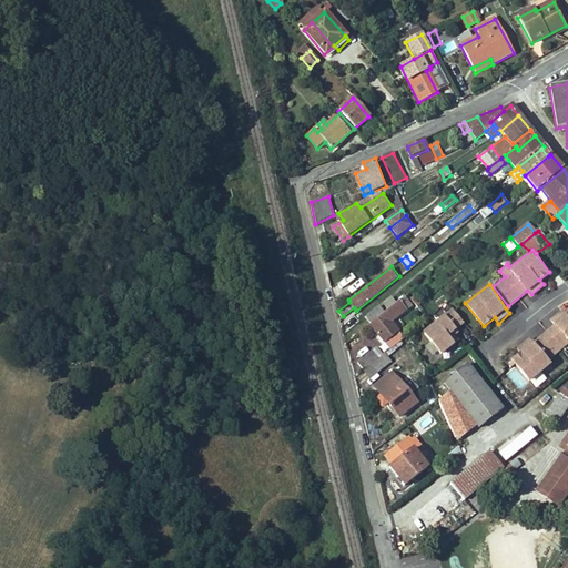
[(348,300),(351,297),(346,292),(334,302),(340,307),(348,300)]
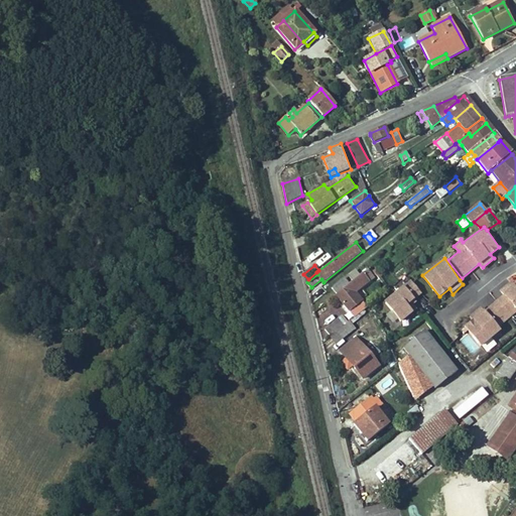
[(376,276),(370,268),(367,270),(374,278),(376,276)]
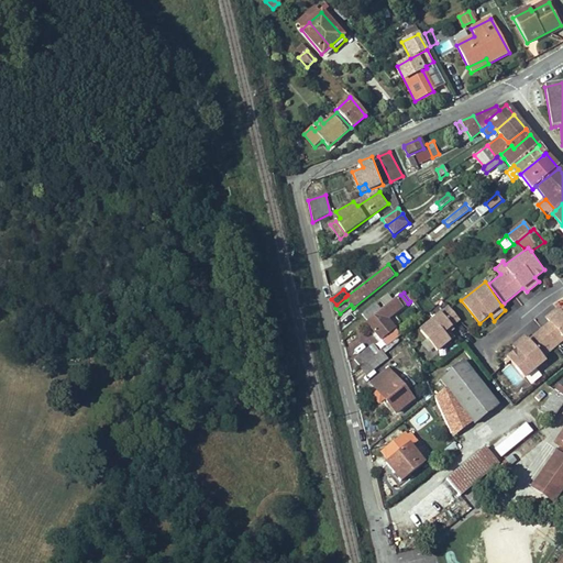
[(395,329),(387,320),(408,304),(400,295),(393,302),(386,307),(381,311),(367,321),(366,322),(381,340),(395,329)]
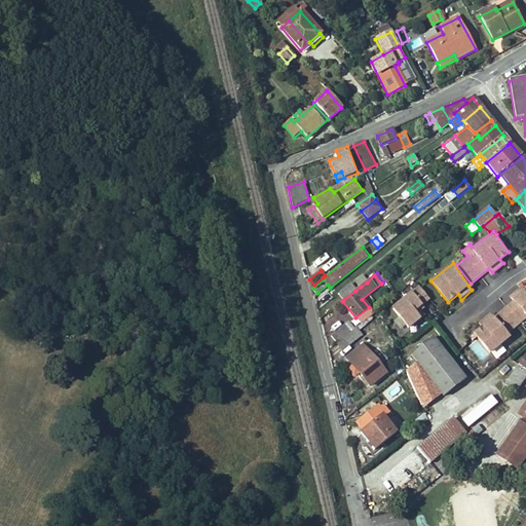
[(361,287),(367,283),(362,277),(357,282),(361,287)]
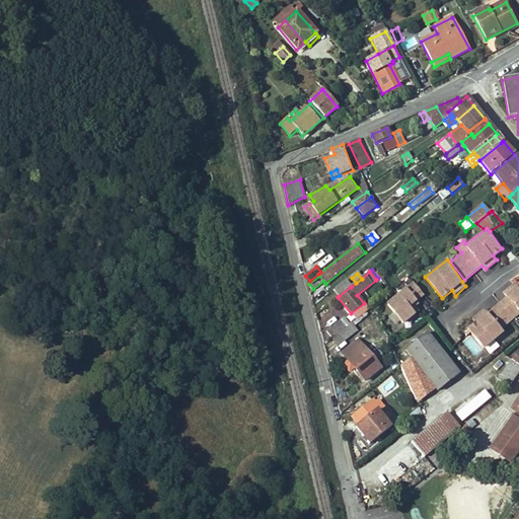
[(414,280),(386,301),(404,323),(416,313),(411,304),(425,294),(414,280)]
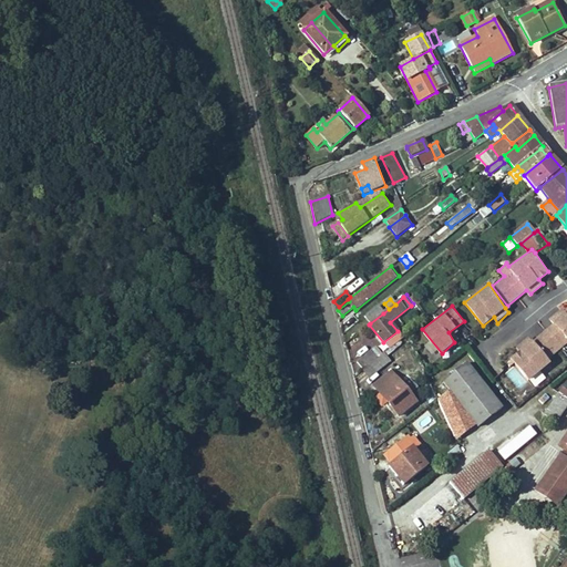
[(370,323),(383,313),(378,307),(364,317),(370,323)]
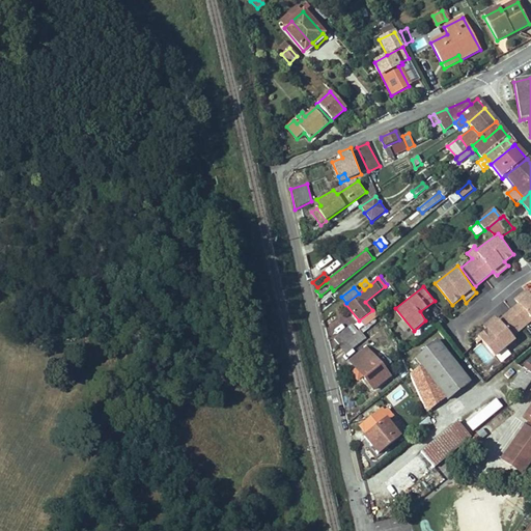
[(530,289),(530,290),(527,288),(515,299),(519,302),(530,317),(530,289)]
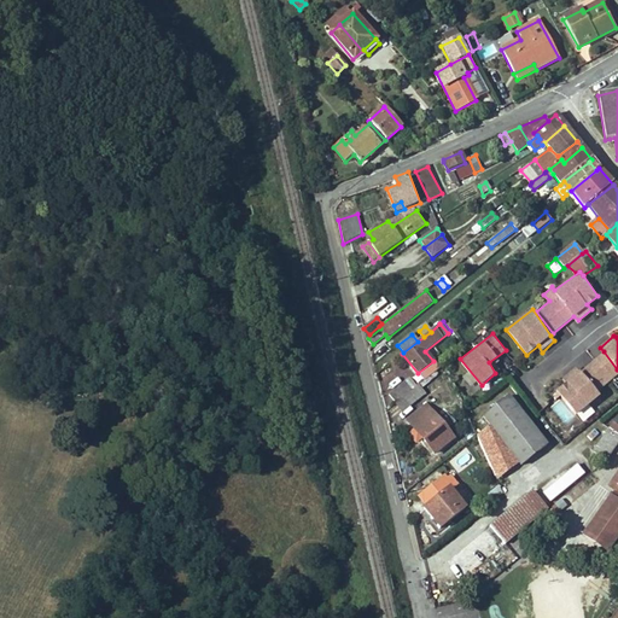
[(617,369),(604,351),(582,369),(589,379),(599,391),(617,373),(617,369)]
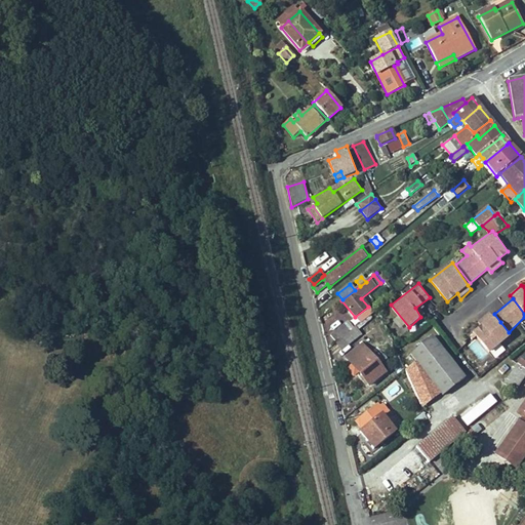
[(373,313),(368,307),(355,317),(360,324),(373,313)]
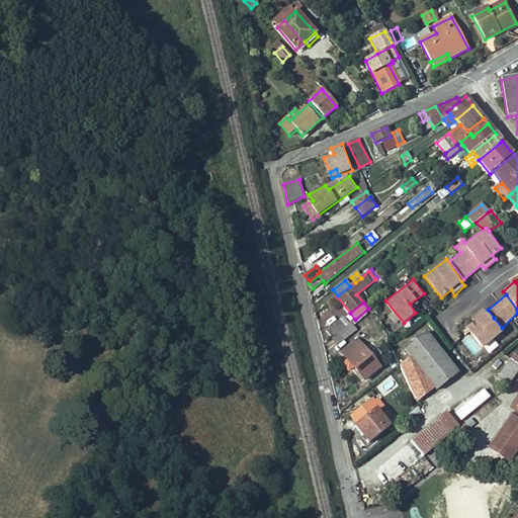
[(494,318),(484,308),(472,316),(475,320),(465,328),(484,347),(503,330),(494,318)]
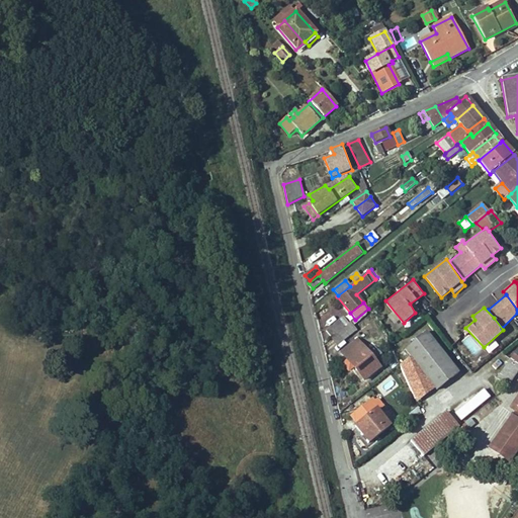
[(332,338),(344,328),(339,322),(327,332),(332,338)]
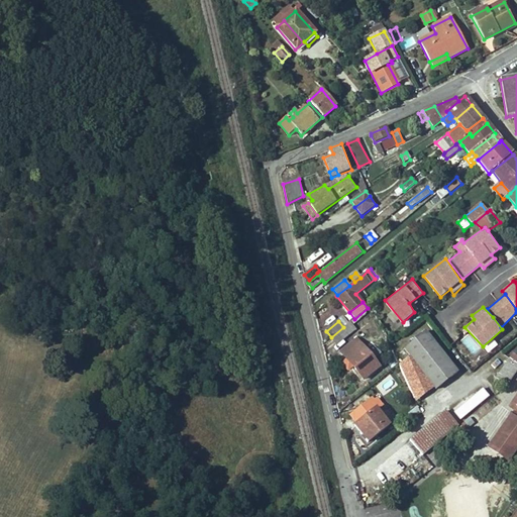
[(353,332),(346,325),(343,327),(349,335),(353,332)]
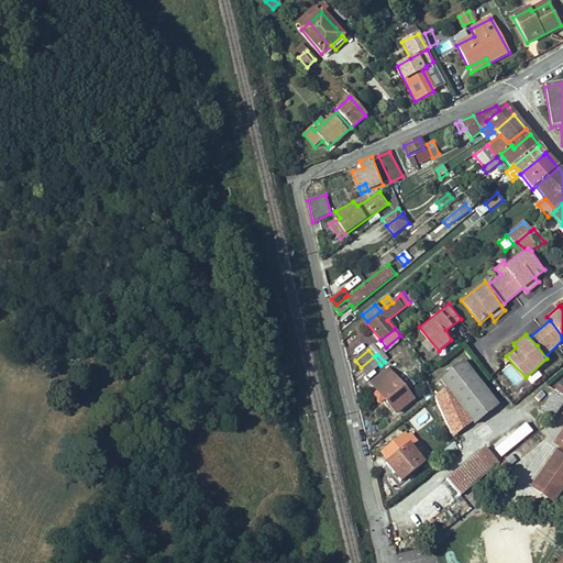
[(367,376),(381,365),(374,356),(361,367),(367,376)]
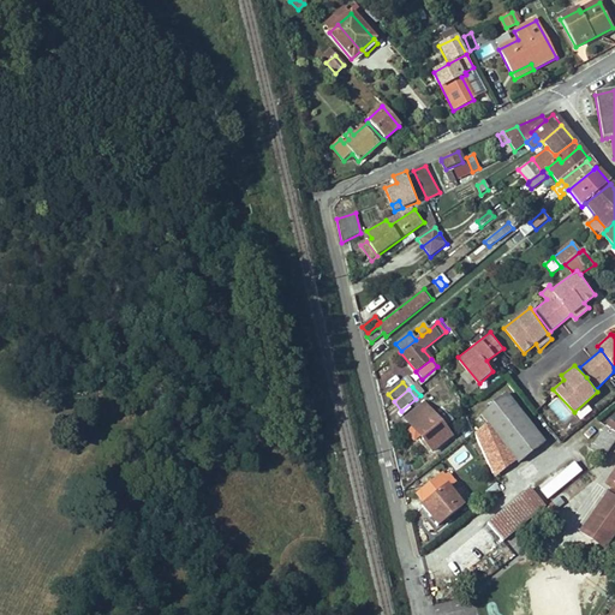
[(545,440),(508,392),(481,412),(488,422),(517,459),(519,461),(545,440)]
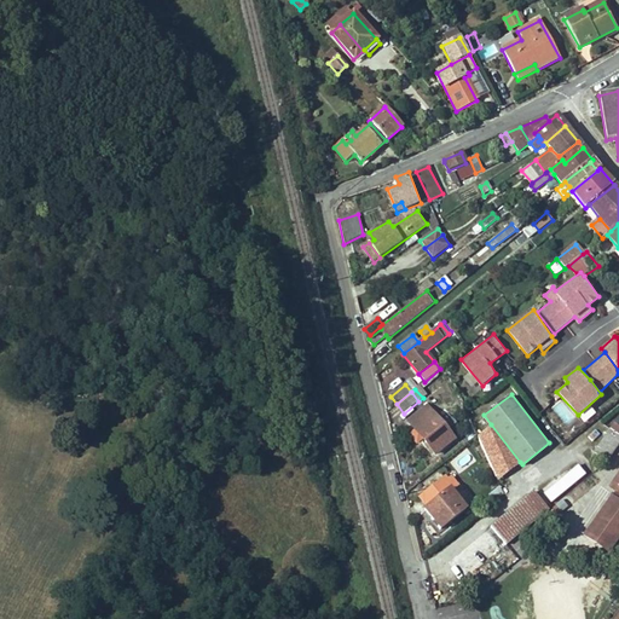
[(457,439),(429,401),(408,418),(435,455),(457,439)]
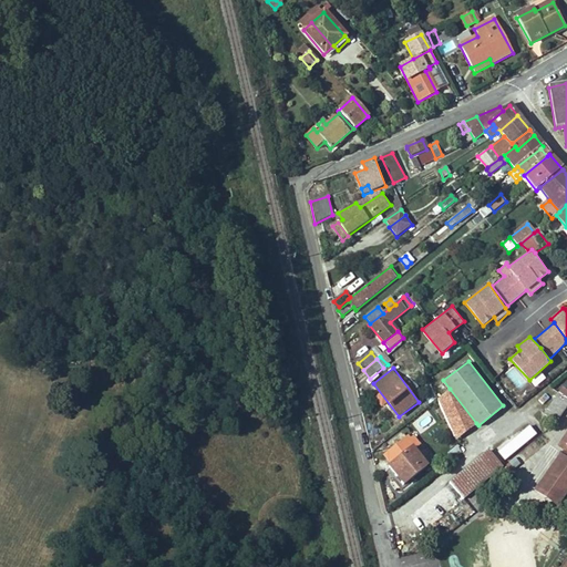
[(440,403),(455,440),(476,423),(450,389),(440,398),(440,403)]
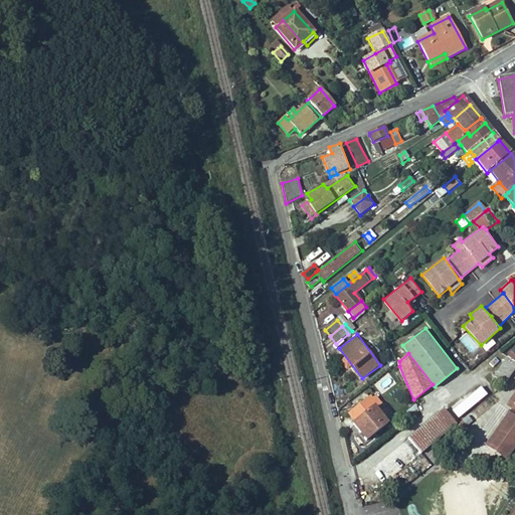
[(505,384),(514,370),(514,362),(507,357),(494,376),(505,384)]
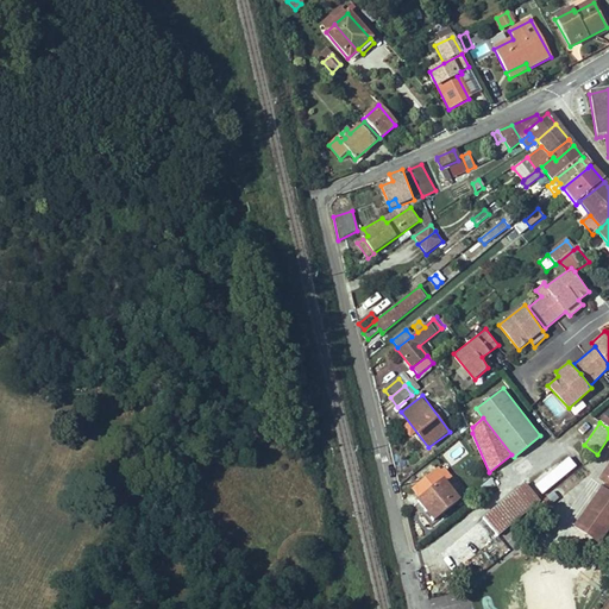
[(539,496),(578,466),(569,454),(531,485),(539,496)]
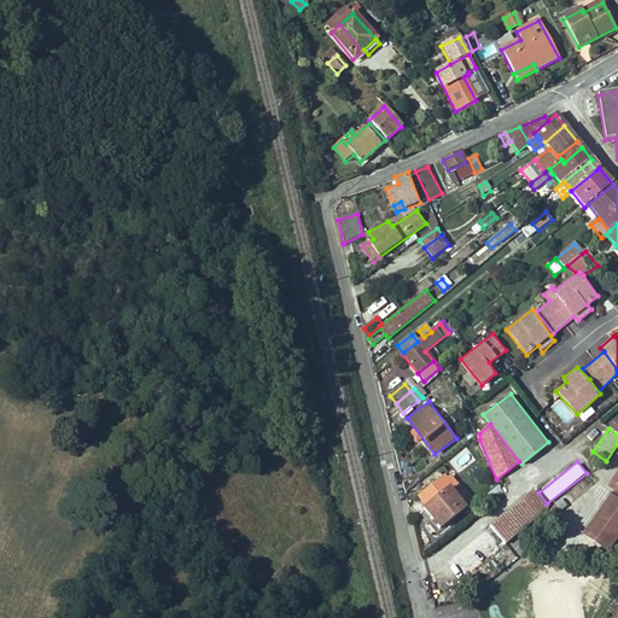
[(439,529),(465,508),(450,490),(454,488),(454,487),(445,476),(423,495),(431,506),(427,508),(435,516),(431,519),(439,529)]
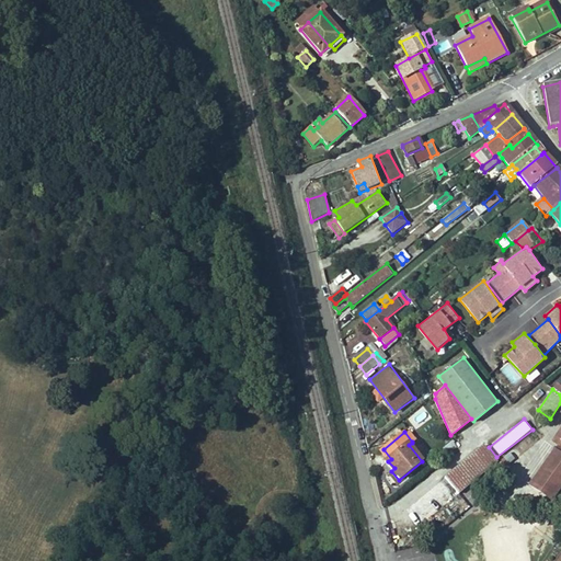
[(427,457),(414,441),(412,442),(412,443),(409,445),(422,461),(427,457)]
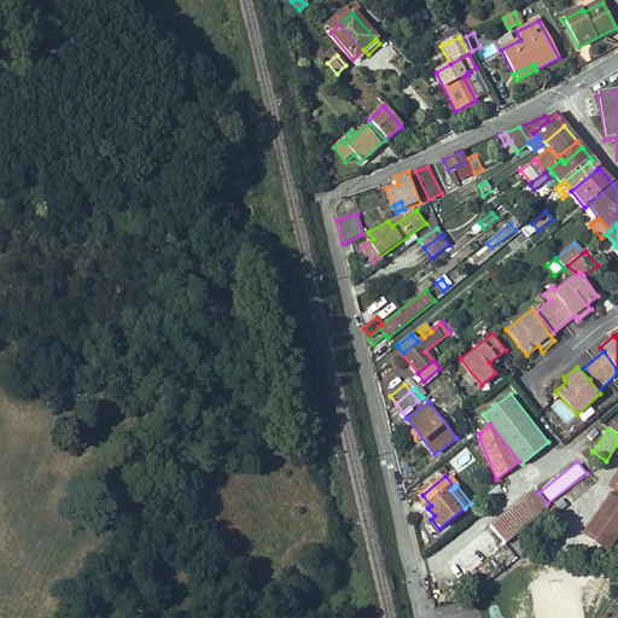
[(494,501),(503,495),(500,487),(489,496),(494,501)]
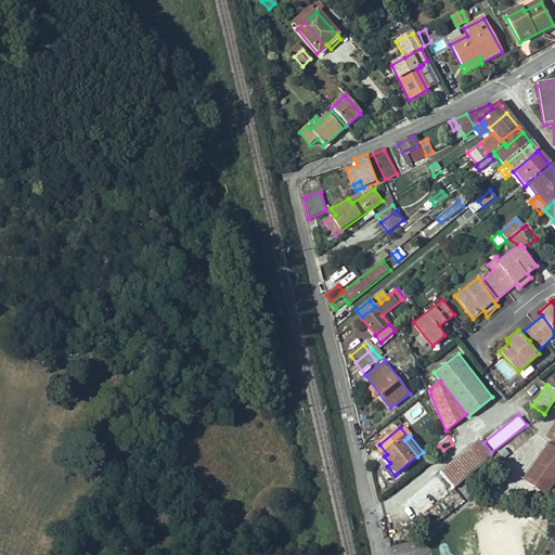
[(454,488),(493,455),(491,452),(483,442),(479,438),(439,470),(454,488)]
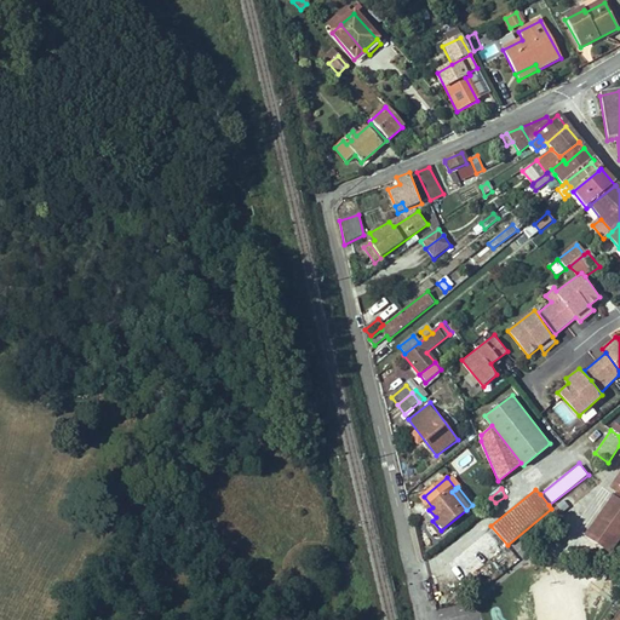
[(619,497),(615,494),(614,493),(586,537),(609,552),(619,538),(619,497)]
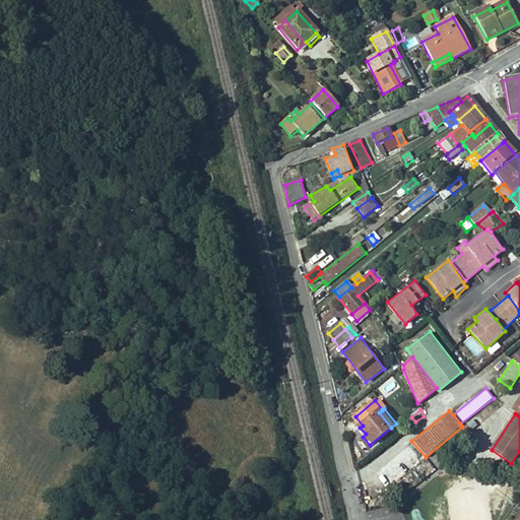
[(409,428),(415,421),(411,417),(405,423),(409,428)]
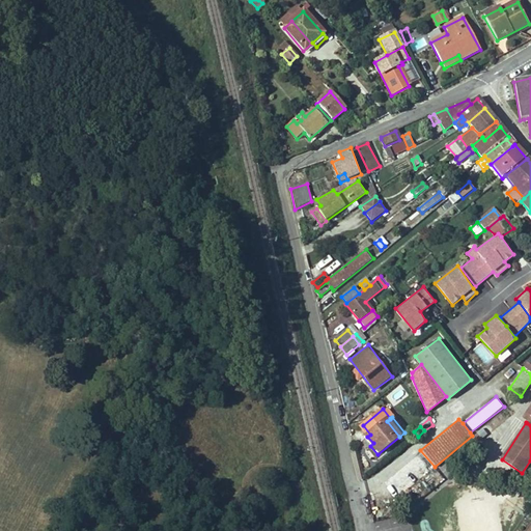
[(376,521),(376,530),(412,530),(412,520),(376,521)]
